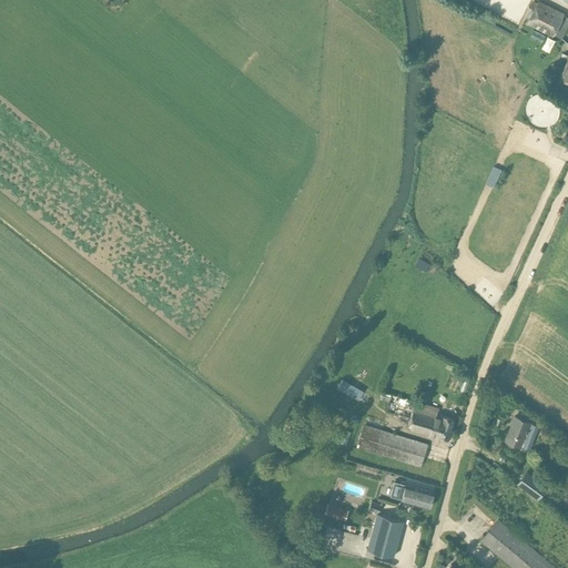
[(567,18),(537,2),(526,23),(553,38),(554,36),(561,40),(567,26),(567,18)]
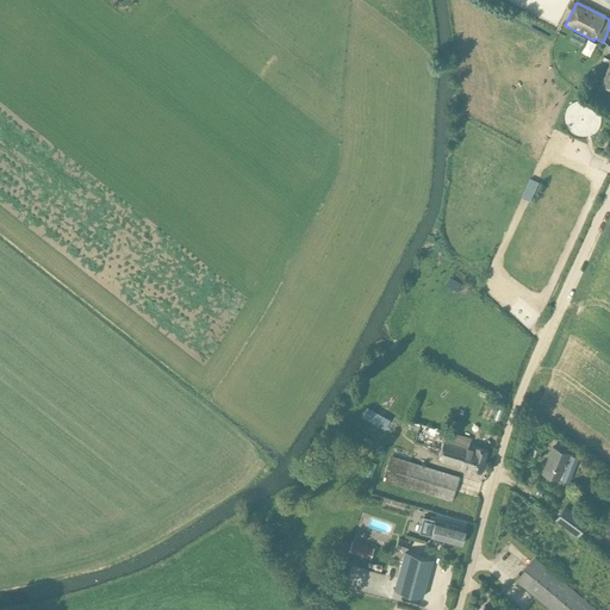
[(573,32),(570,39),(582,45),(585,38),(573,32)]
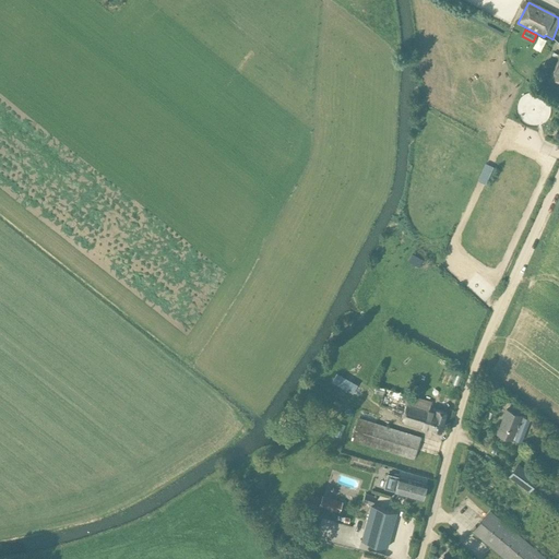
[(558,59),(549,80),(552,82),(558,85),(558,55),(558,58),(558,59)]
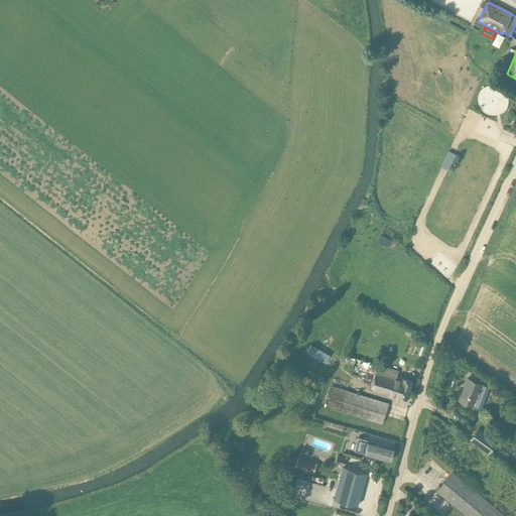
[(443,166),(452,169),(458,153),(449,150),(443,166)]
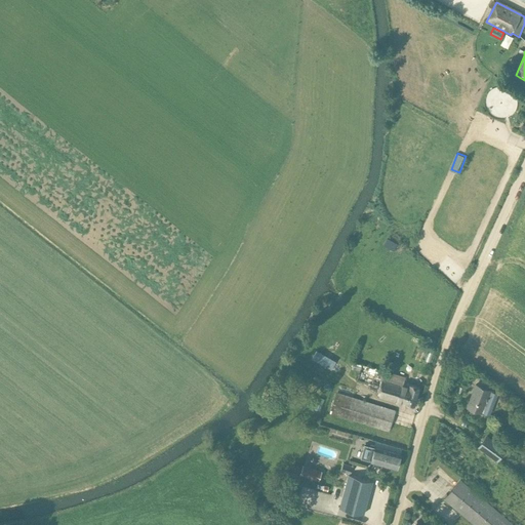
[(384,245),(394,250),(397,244),(388,239),(384,245)]
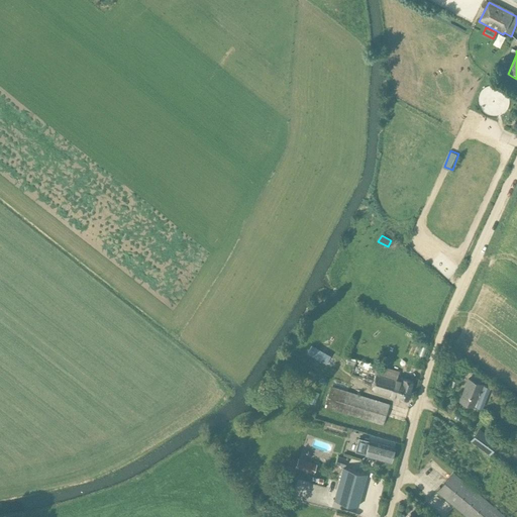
[(331,358),(313,347),(308,354),(327,366),(331,358)]
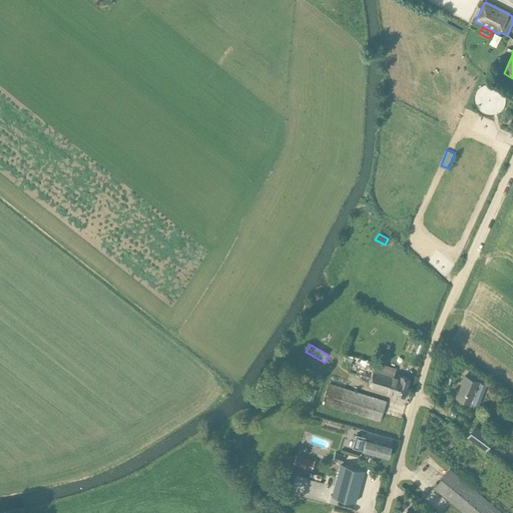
[(353,357),(346,355),(344,361),(352,363),(353,357)]
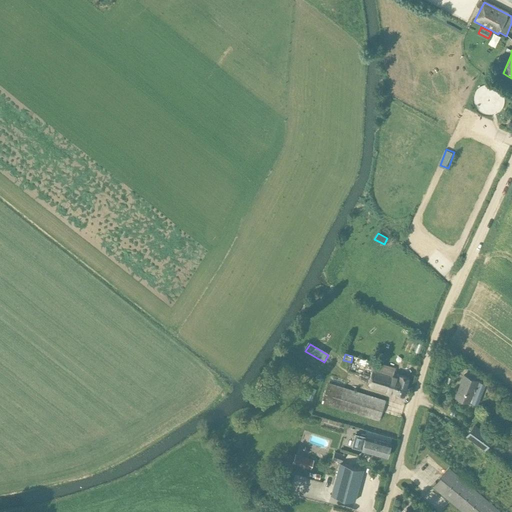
[(395,369),(374,363),(367,385),(404,396),(409,378),(393,373),(395,369)]
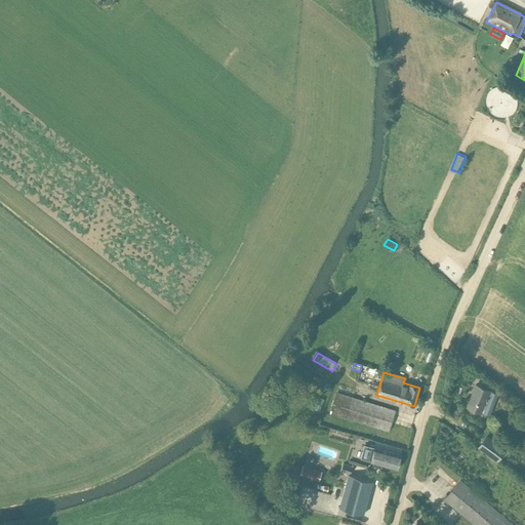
[(410,380),(420,384),(422,375),(416,373),(415,377),(412,376),(410,380)]
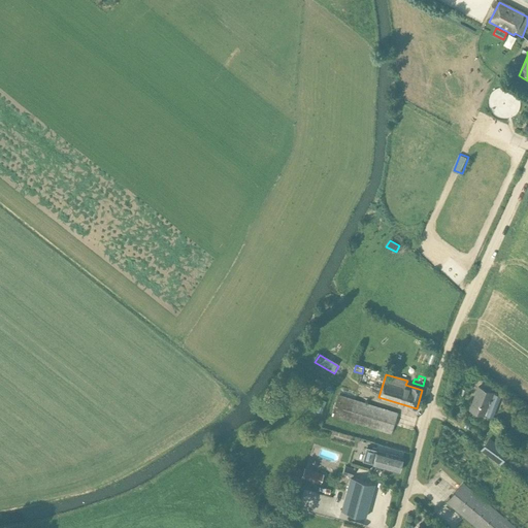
[(333,415),(382,430),(392,433),(398,414),(357,400),(359,393),(341,387),(333,415)]
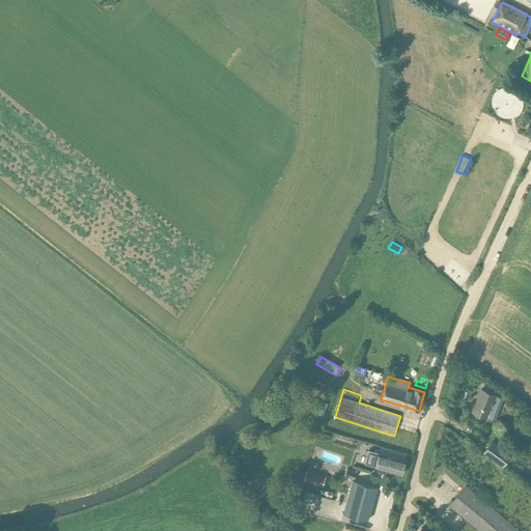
[(481,389),(472,412),(482,416),(485,417),(494,420),(495,420),(504,398),(498,395),(495,395),(491,393),(481,389)]
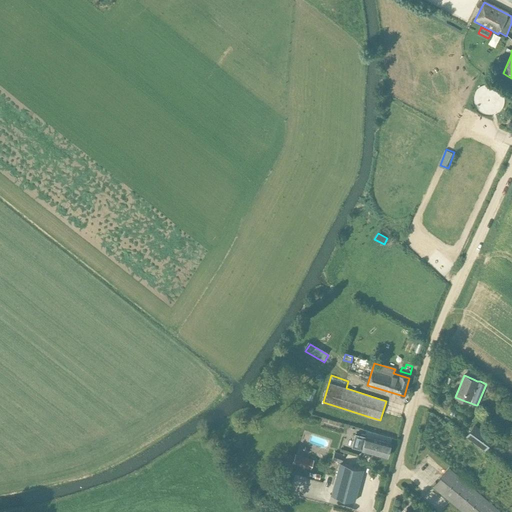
[(474,425),(465,437),(485,451),(493,439),(474,425)]
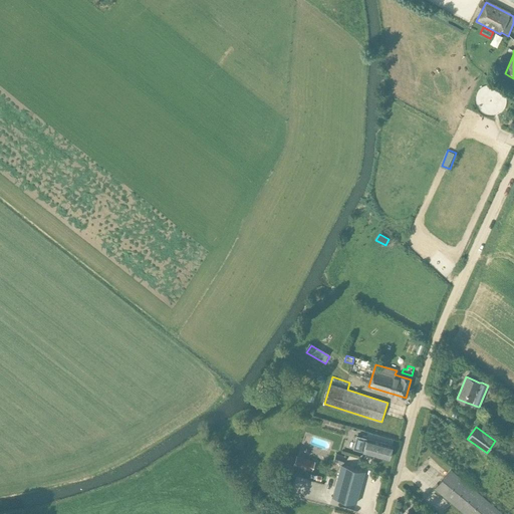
[(363,452),(379,456),(389,459),(393,445),(367,438),(363,452)]
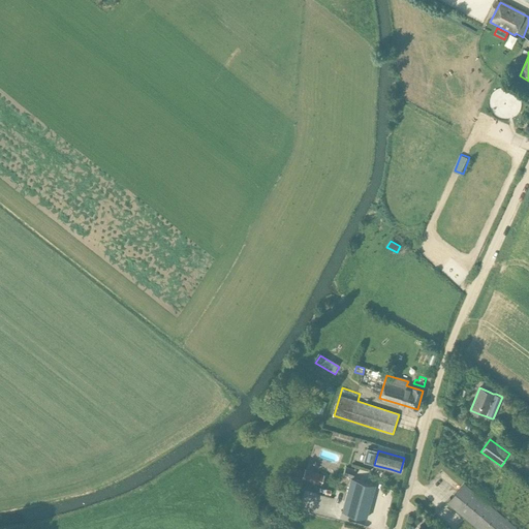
[(355,470),(346,467),(343,475),(352,477),(355,470)]
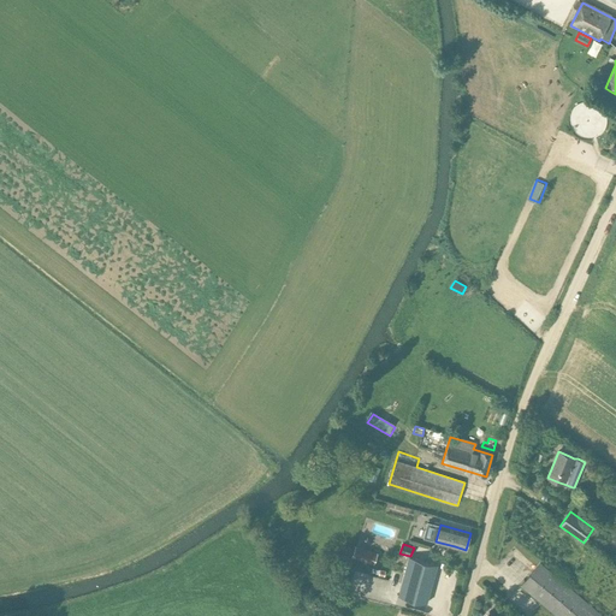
[(374,564),(378,554),(356,545),(353,557),(374,564)]
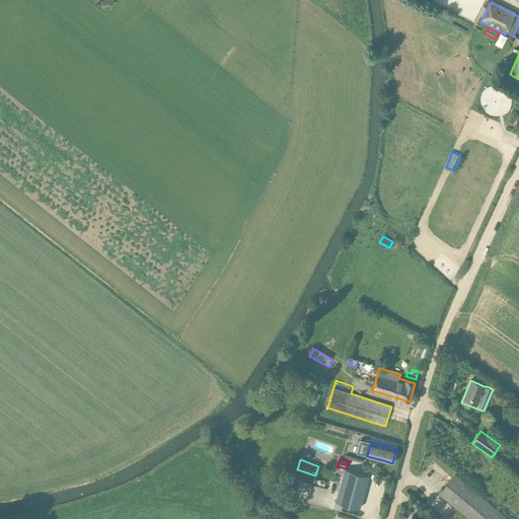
[(336,502),(350,506),(359,509),(368,475),(345,469),(336,502)]
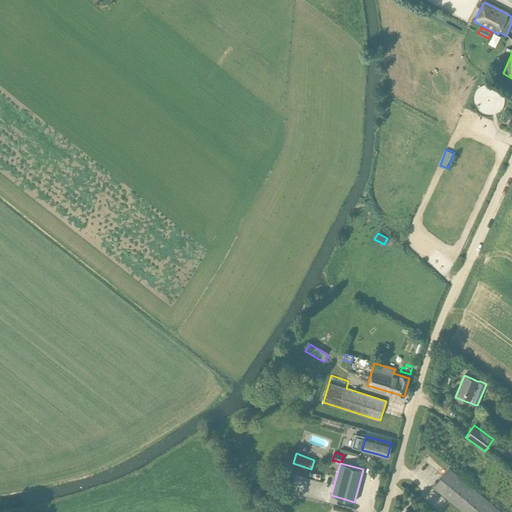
[(443,475),(433,487),(441,493),(462,511),(501,511),(459,477),(449,468),(443,475)]
